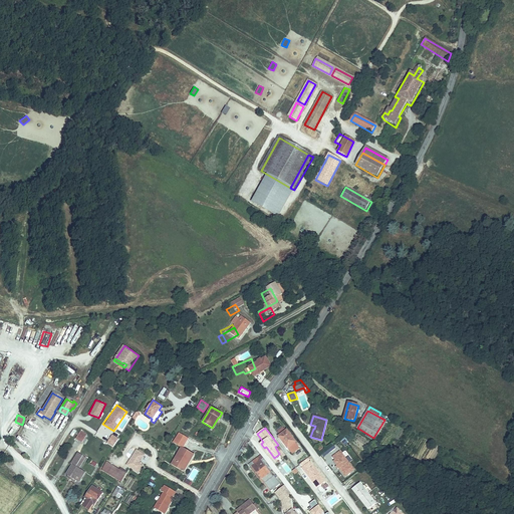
[(283,443),(287,448),(288,448),(296,442),(284,428),(283,429),(278,432),(280,435),(285,441),(283,443)]
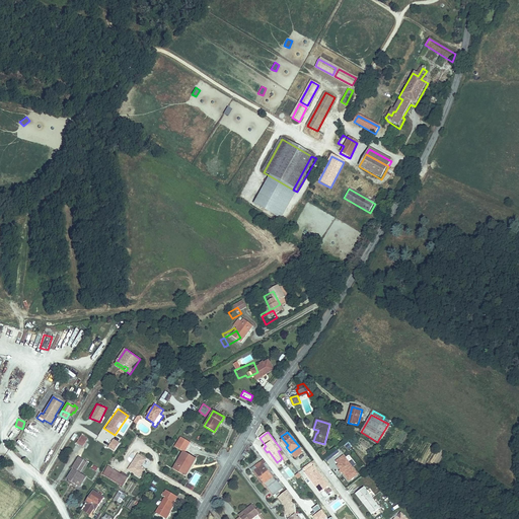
[(77,443),(85,448),(88,444),(86,442),(88,439),(81,435),(77,443)]
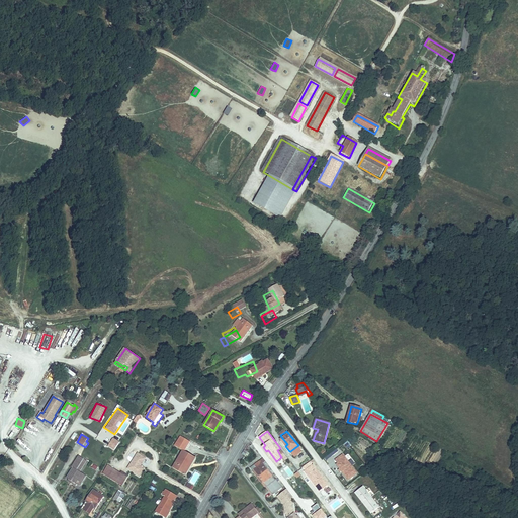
[(107,447),(114,450),(119,441),(112,437),(107,447)]
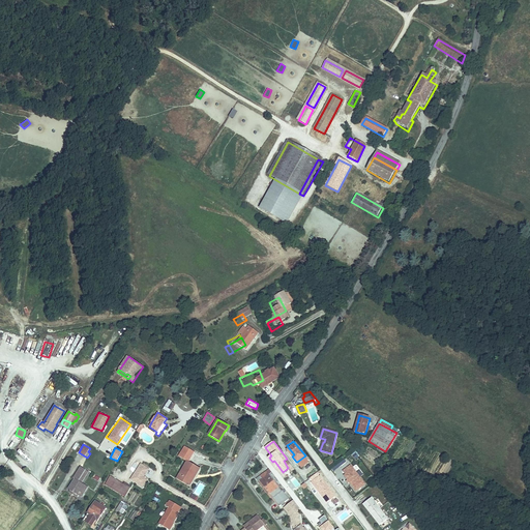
[(305,455),(297,462),(301,468),(308,462),(306,460),(308,459),(305,455)]
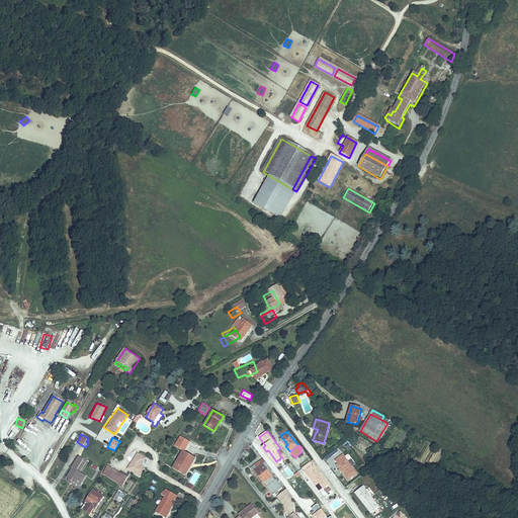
[(268,450),(266,451),(277,466),(279,465),(268,450)]
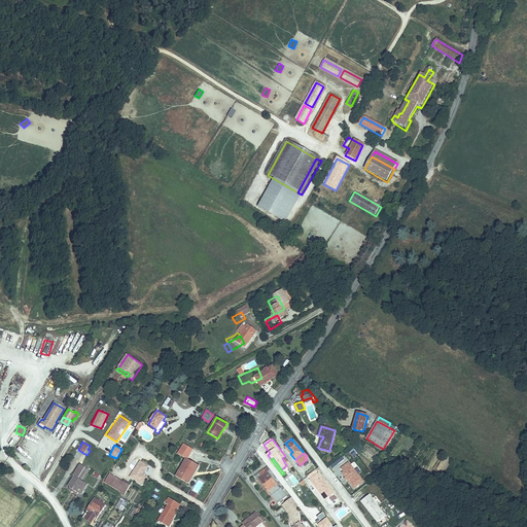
[(286,458),(283,460),(286,465),(289,469),(292,466),(286,458)]
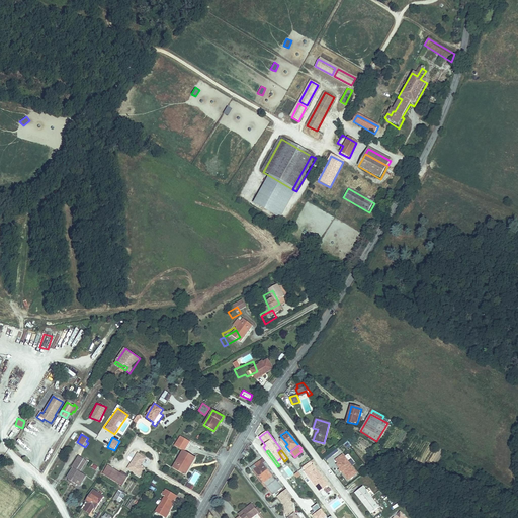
[(183,451),(173,468),(183,475),(188,465),(190,466),(195,458),(183,451)]
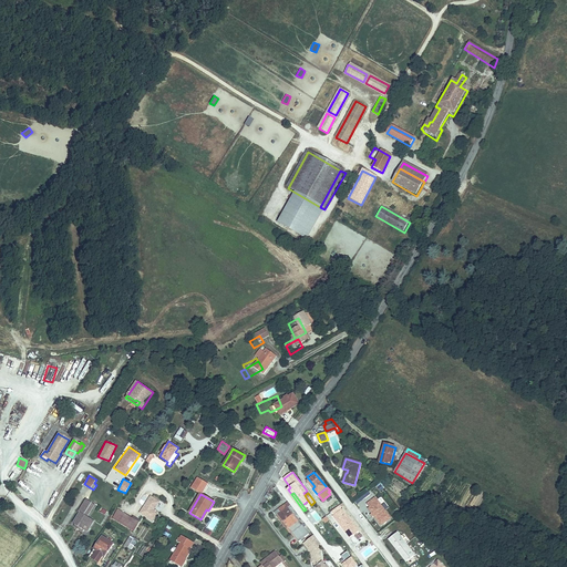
[(151,496),(143,508),(140,513),(153,522),(158,513),(154,511),(160,502),(151,496)]
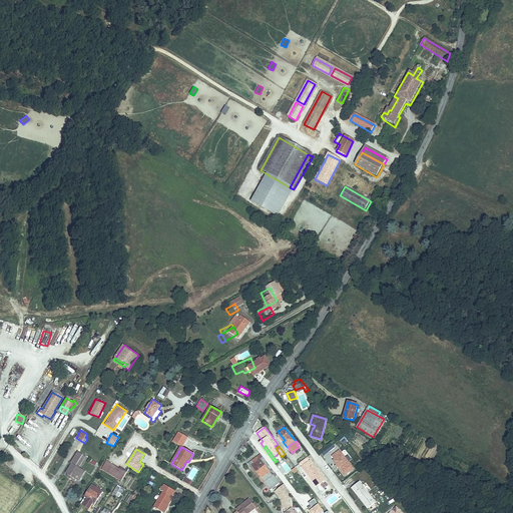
[(354,469),(340,450),(333,456),(335,459),(334,460),(345,475),(354,469)]
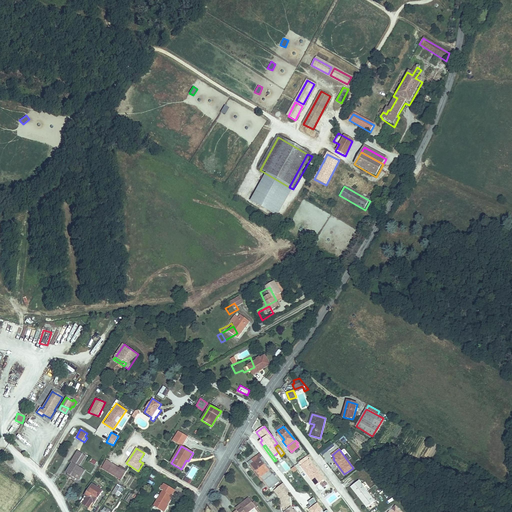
[(85,471),(79,466),(76,465),(83,454),(78,451),(71,462),(72,463),(66,472),(68,474),(67,475),(75,480),(76,478),(79,480),(85,471)]
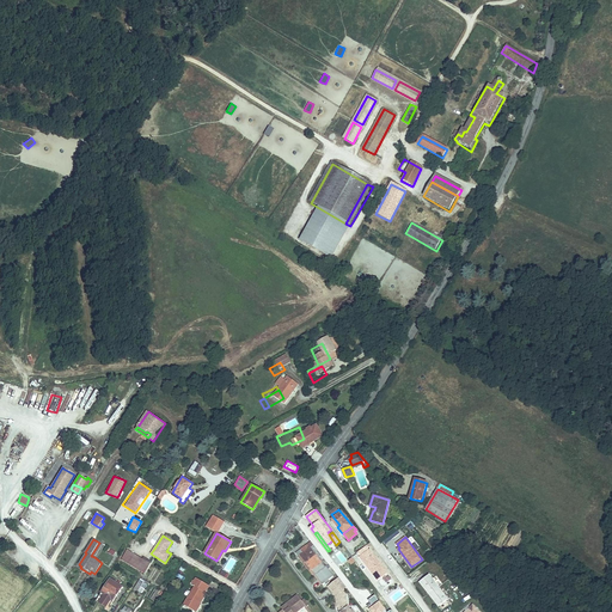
[(307,544),(314,554),(318,551),(311,542),(307,544)]
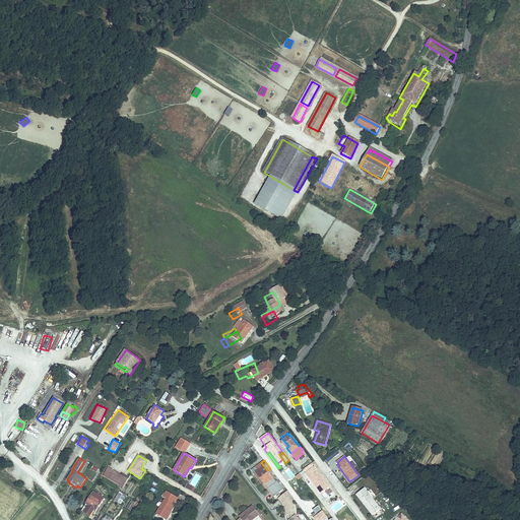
[(77,472),(80,473),(86,463),(84,461),(77,472)]
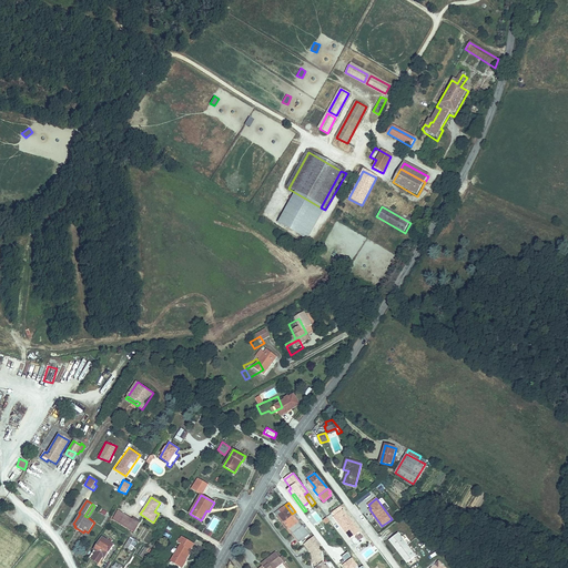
[(300,543),(310,535),(304,528),(307,526),(305,524),(302,526),(292,514),(285,505),(280,510),(282,514),(279,516),(293,533),(292,534),(300,543)]
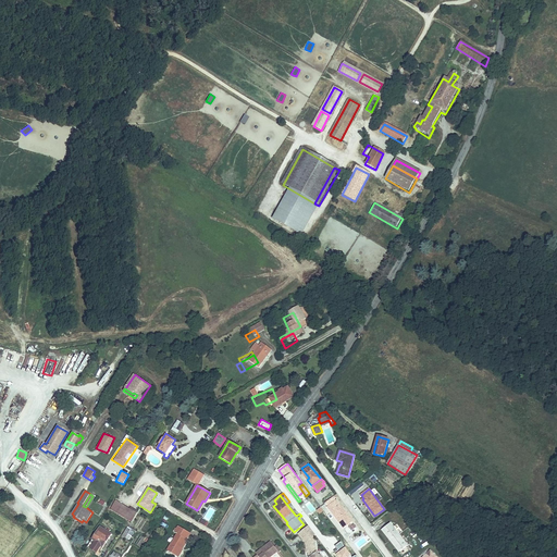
[(311,499),(307,503),(311,509),(317,506),(311,499)]
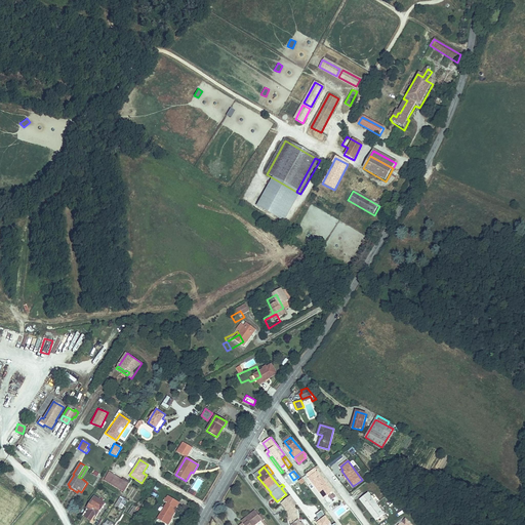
[(124,491),(129,484),(110,472),(105,480),(124,491)]
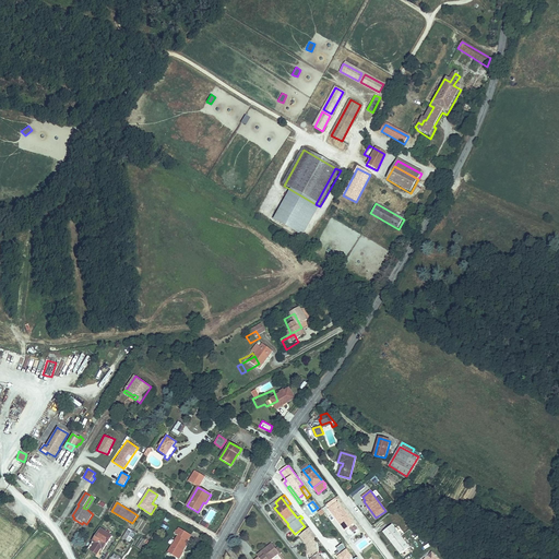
[(270,506),(286,526),(288,524),(274,508),(277,506),(275,502),(270,506)]
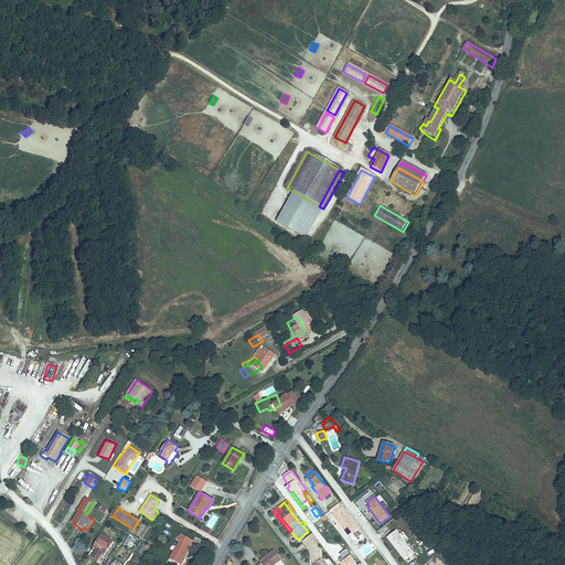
[(341,508),(340,508),(333,513),(337,518),(336,519),(342,528),(343,526),(344,529),(343,530),(349,536),(358,530),(341,508)]
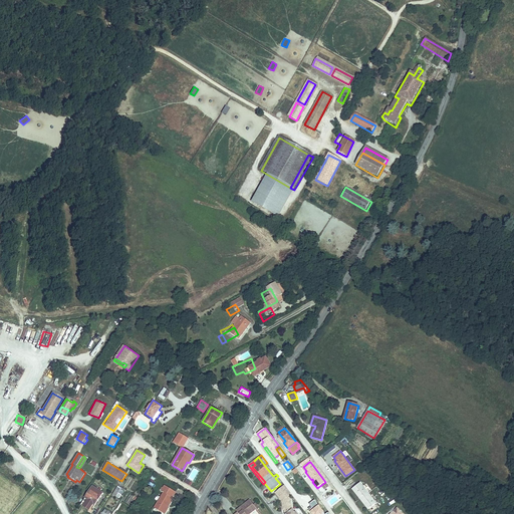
[(360,483),(352,489),(368,509),(376,503),(360,483)]
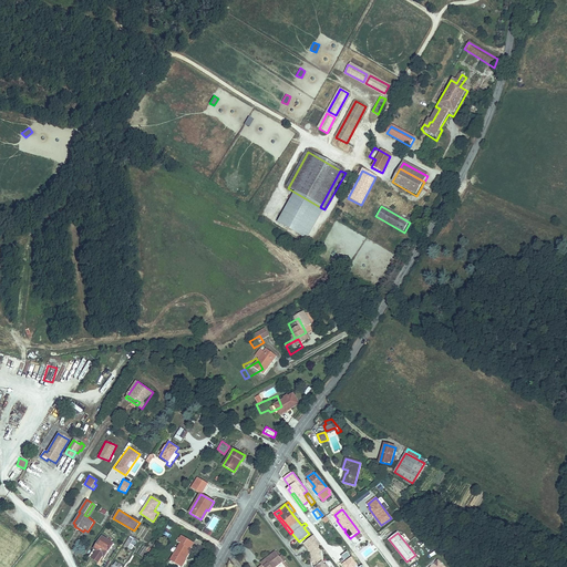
[(303,544),(308,549),(315,544),(318,548),(321,545),(313,535),(303,544)]
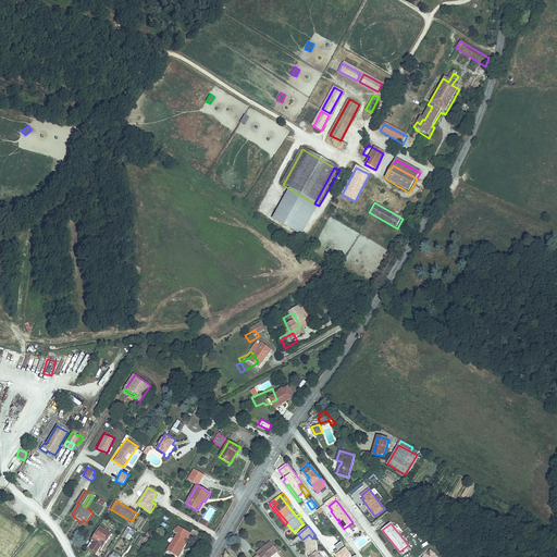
[(178,527),(177,529),(175,528),(174,531),(176,532),(175,533),(177,534),(168,551),(177,556),(182,549),(183,549),(188,540),(187,539),(190,533),(178,527)]
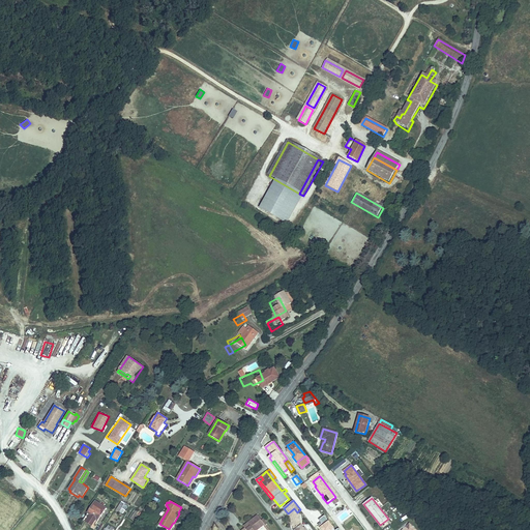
[(95,502),(88,513),(91,516),(87,523),(92,526),(95,521),(97,523),(106,508),(95,502)]
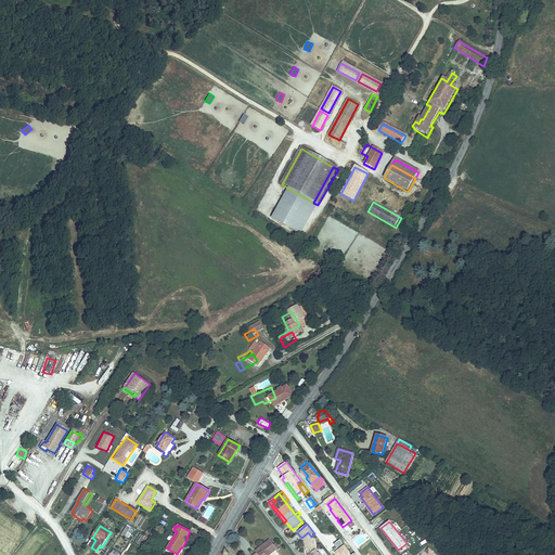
[(123,533),(129,538),(133,531),(127,526),(123,533)]
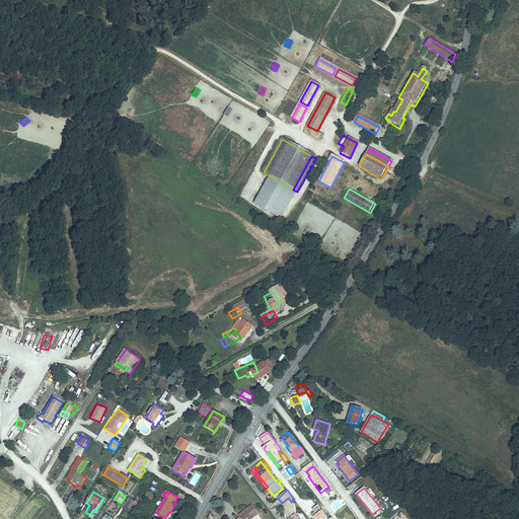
[(251,518),(258,514),(260,515),(262,513),(260,511),(257,512),(255,510),(252,505),(240,514),(242,516),(240,517),(237,518),(251,518)]
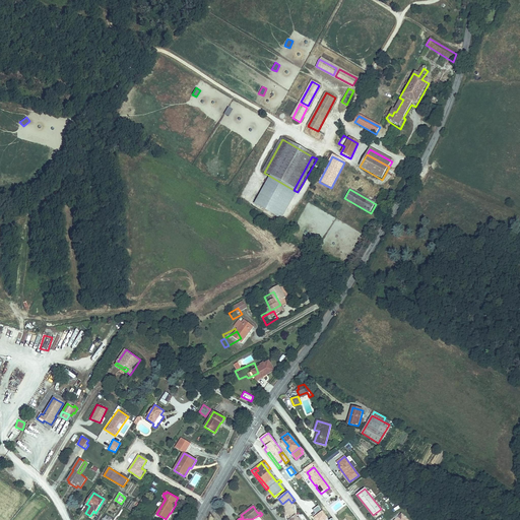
[(299,519),(298,518),(296,515),(295,506),(284,507),(286,516),(288,516),(288,519),(299,519)]
